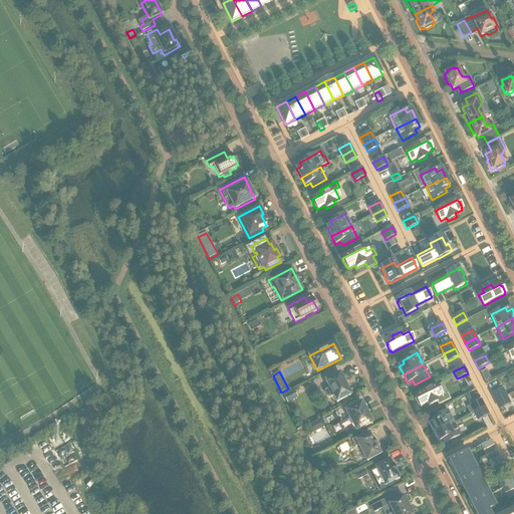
[(325,391),(325,394),(327,398),(329,399),(333,397),(337,403),(350,396),(339,374),(333,377),(331,373),(325,376),(327,380),(326,381),(329,389),(325,391)]
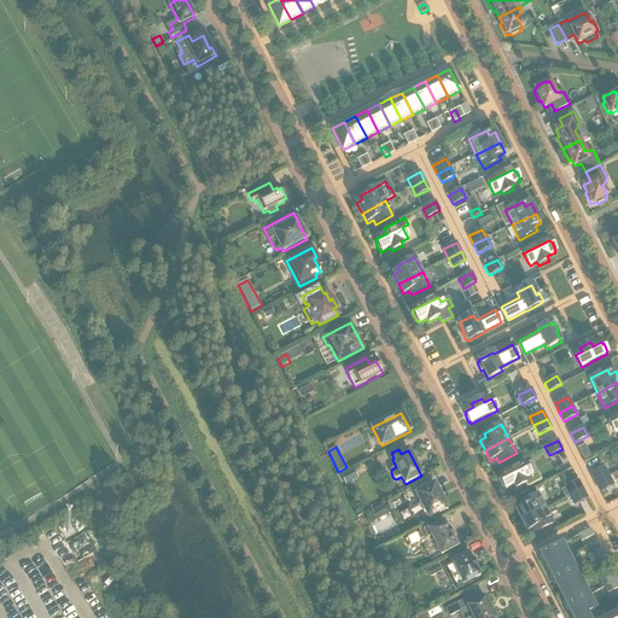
[(531,476),(525,464),(499,477),(500,479),(499,481),(503,488),(505,488),(506,490),(514,485),(516,489),(526,484),(528,488),(541,481),(537,472),(531,476)]
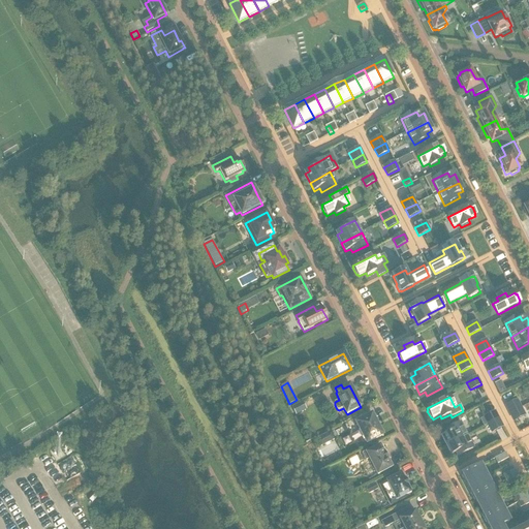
[(506,406),(510,414),(521,408),(518,401),(506,406)]
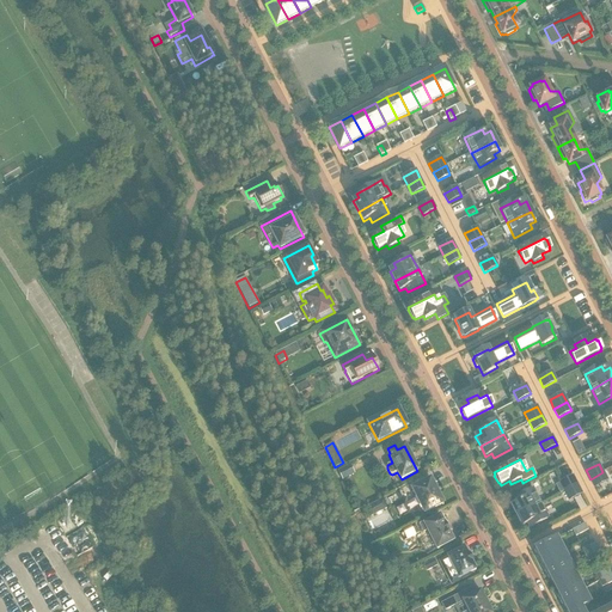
[(349,465),(338,471),(342,479),(354,473),(349,465)]
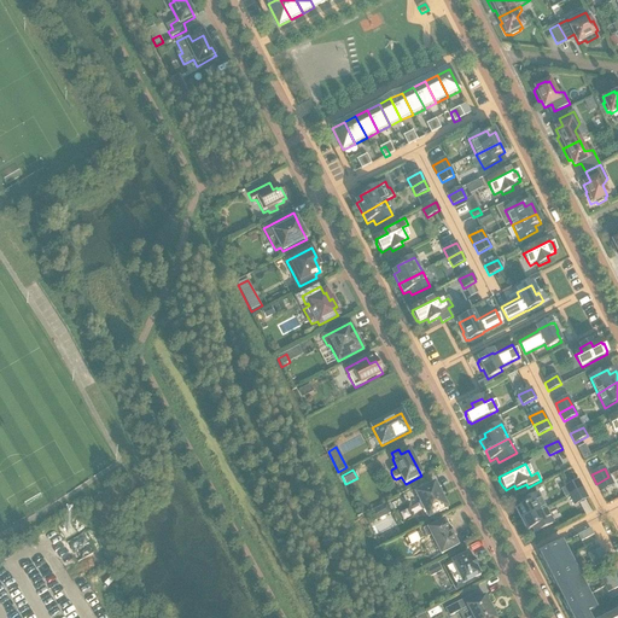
[(613,485),(608,477),(596,484),(600,491),(613,485)]
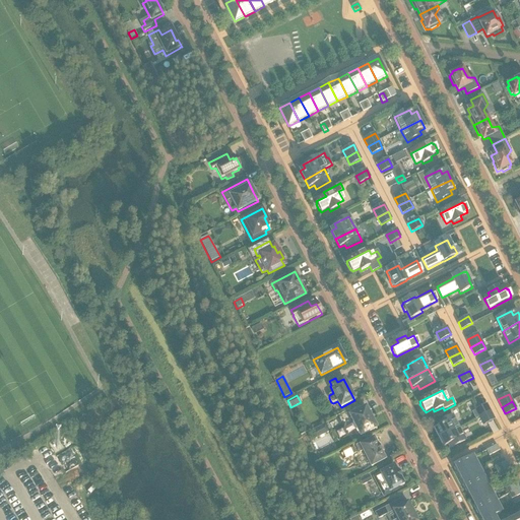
[(476,410),(479,417),(491,412),(486,404),(476,410)]
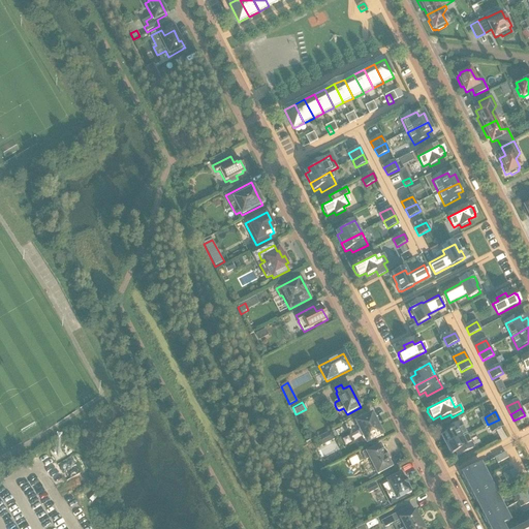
[(383,436),(371,413),(371,414),(371,415),(356,423),(367,443),(381,436),(382,437),(383,436)]
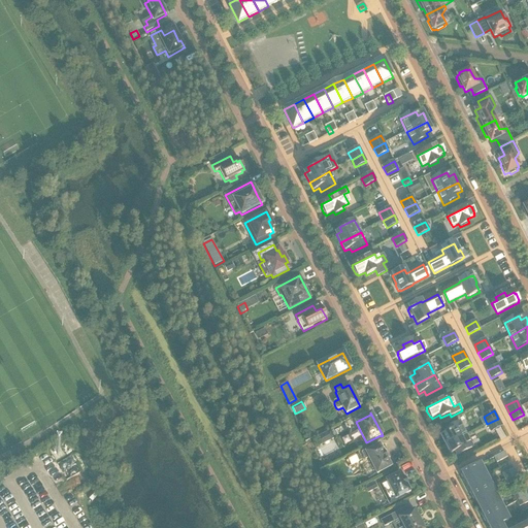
[(487,424),(491,431),(502,426),(498,419),(487,424)]
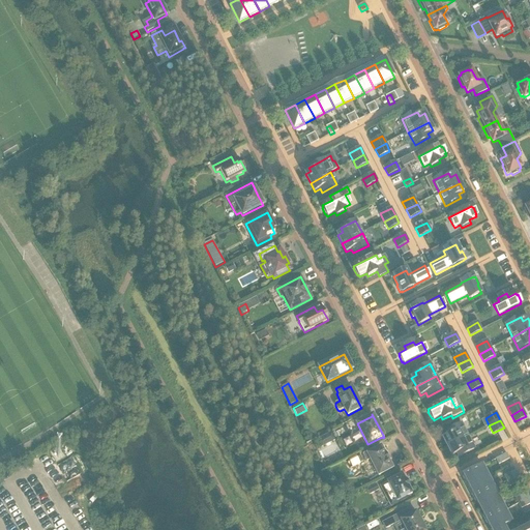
[(462,424),(446,432),(448,436),(443,439),(447,447),(468,437),(462,424)]
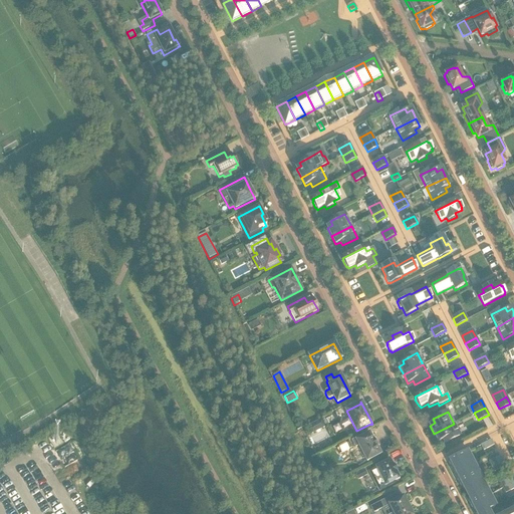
[(311,434),(325,427),(321,419),(307,427),(311,434)]
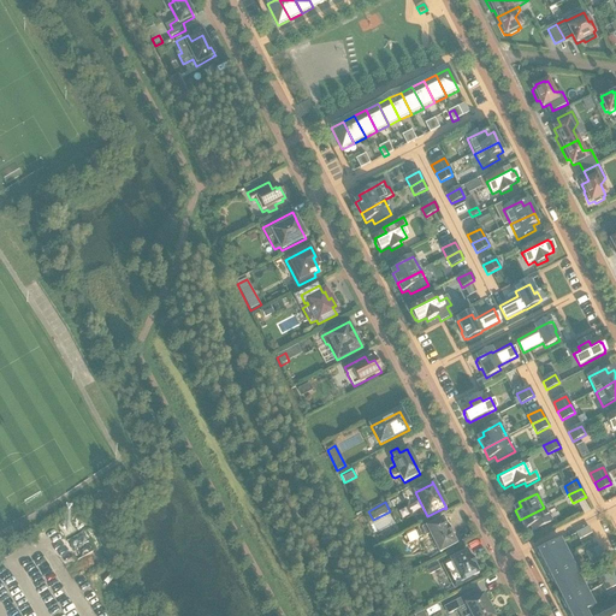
[(551,522),(544,508),(520,520),(526,529),(532,527),(534,531),(551,522)]
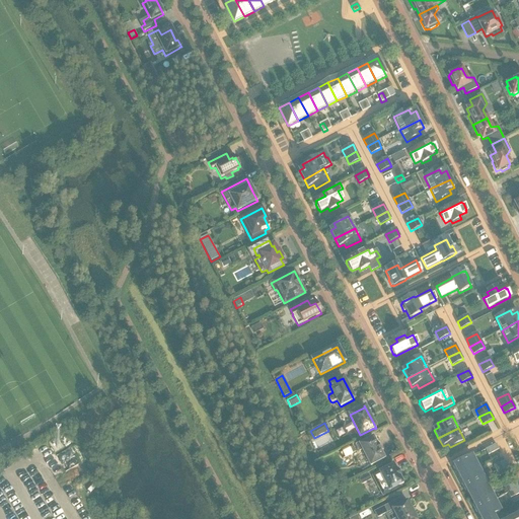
[(362,450),(370,466),(384,459),(380,451),(378,446),(377,446),(373,438),(360,444),(359,443),(356,445),(359,452),(362,450)]
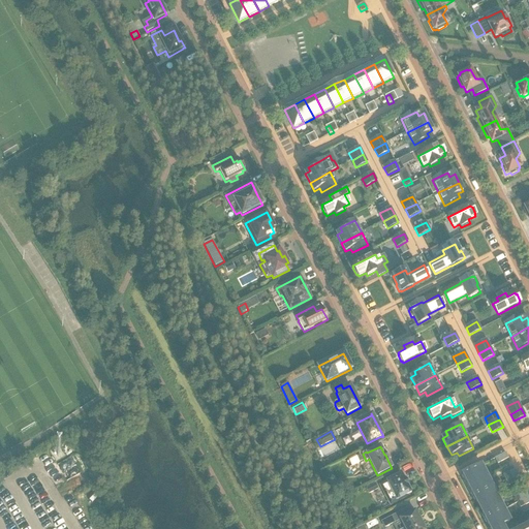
[(505,453),(495,459),(498,464),(508,458),(505,453)]
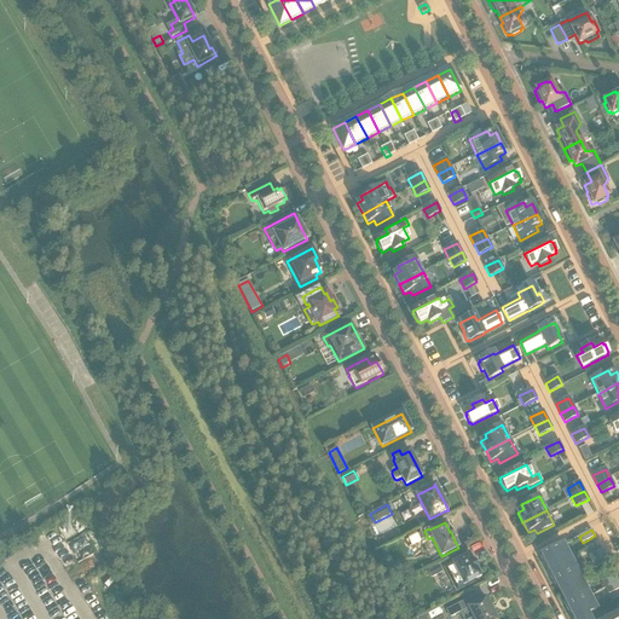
[(412,547),(421,542),(417,534),(408,539),(412,547)]
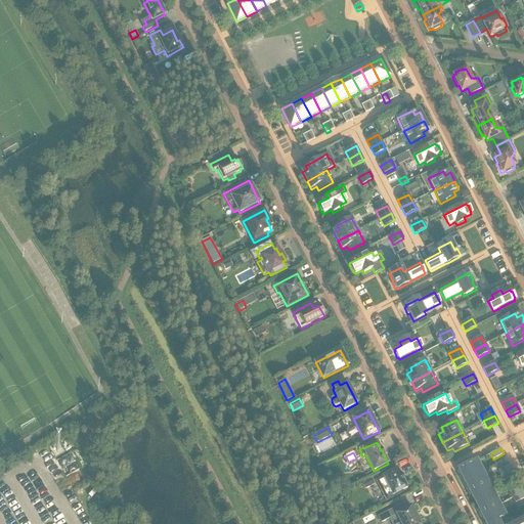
[(482,472),(476,461),(459,471),(457,471),(460,475),(461,474),(464,482),(482,472)]
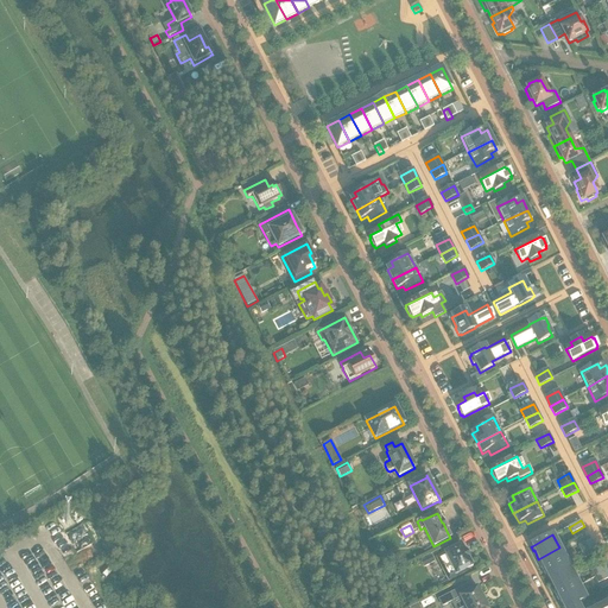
[(595,546),(591,539),(578,546),(582,552),(595,546)]
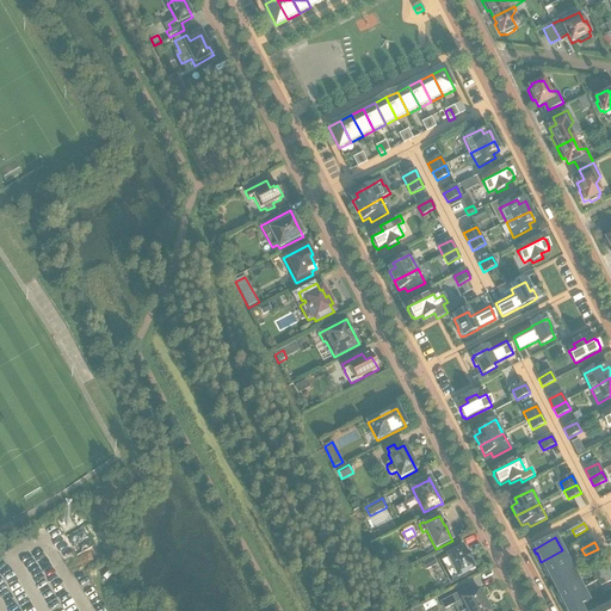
[(475,569),(463,547),(446,556),(438,561),(451,585),(469,575),(470,572),(475,569)]
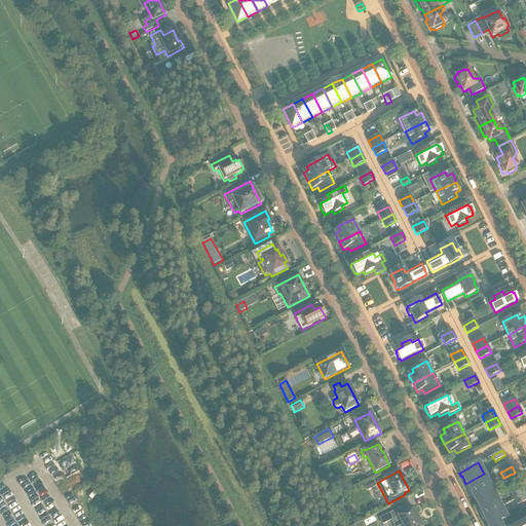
[(503,478),(506,483),(517,478),(515,473),(503,478)]
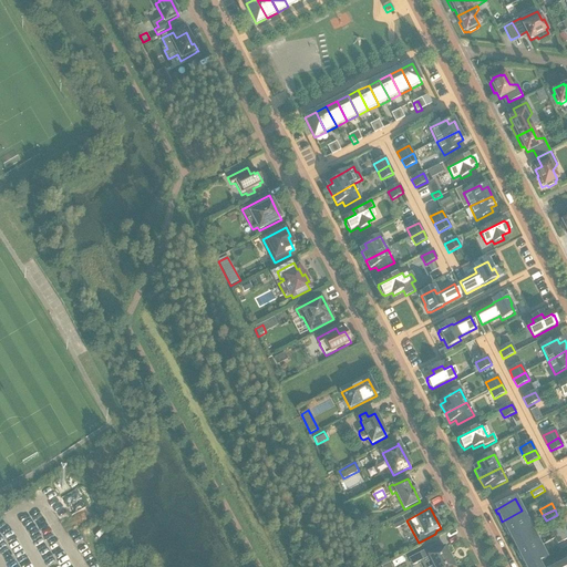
[(528,523),(522,511),(502,522),(506,529),(505,529),(507,534),(528,523)]
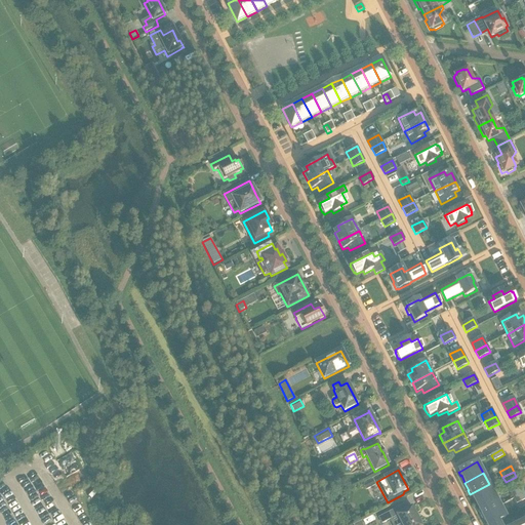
[(372,480),(363,484),(366,490),(375,485),(372,480)]
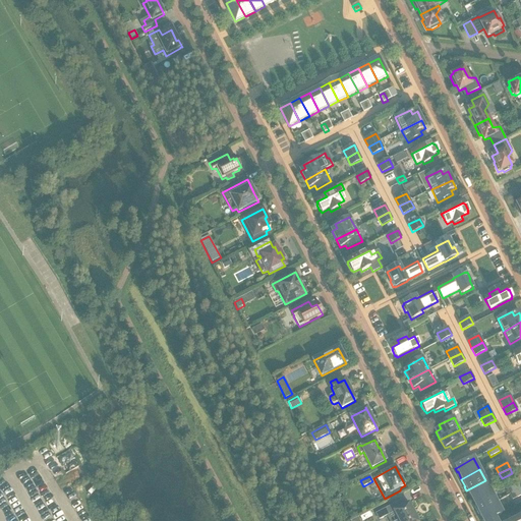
[(490,491),(485,480),(466,490),(468,494),(469,494),(472,501),(490,491)]
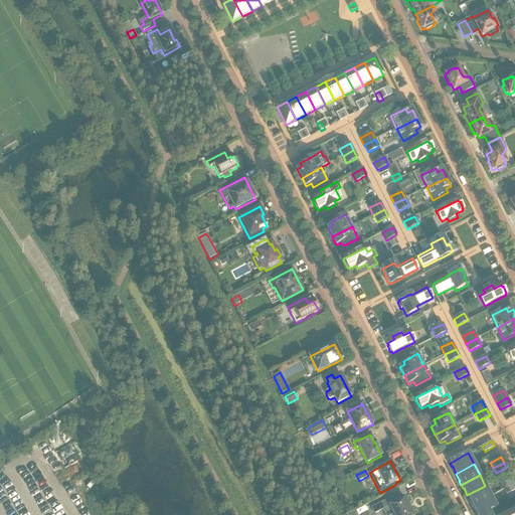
[(514,484),(512,478),(501,484),(504,490),(514,484)]
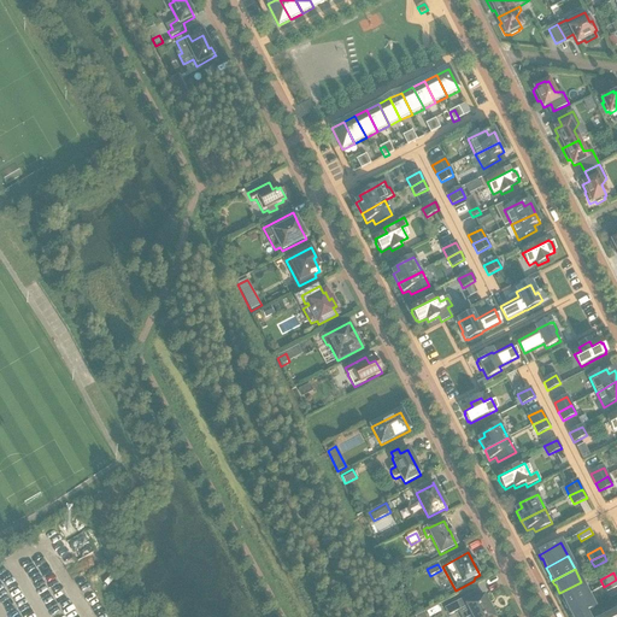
[(604,587),(606,593),(616,587),(616,580),(604,587)]
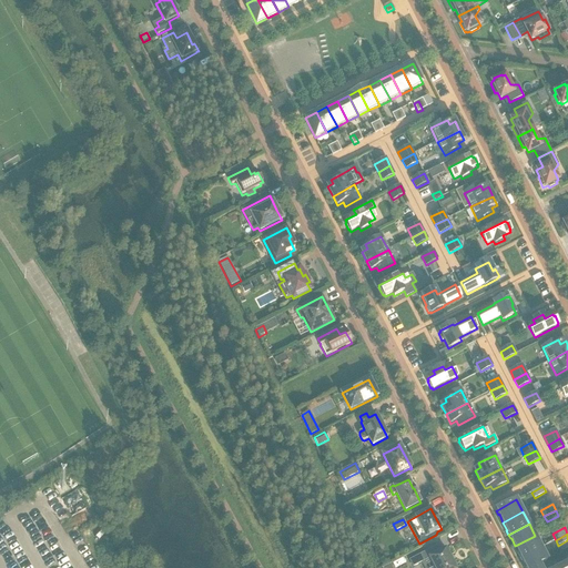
[(541,547),(535,536),(515,546),(519,554),(518,554),(520,558),(541,547)]
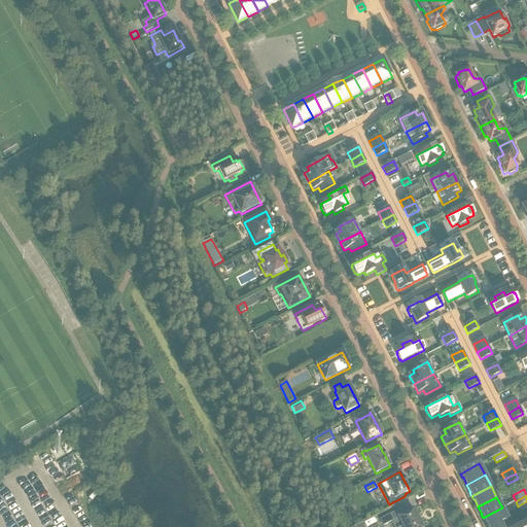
[(406,506),(380,520),(383,526),(393,521),(398,518),(402,526),(422,526),(414,510),(408,513),(406,506)]
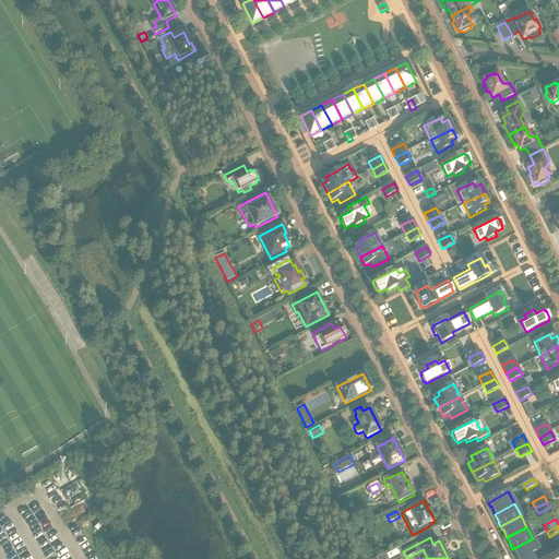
[(538,551),(533,538),(512,549),(514,554),(515,552),(518,558),(533,558),(531,555),(538,551)]
